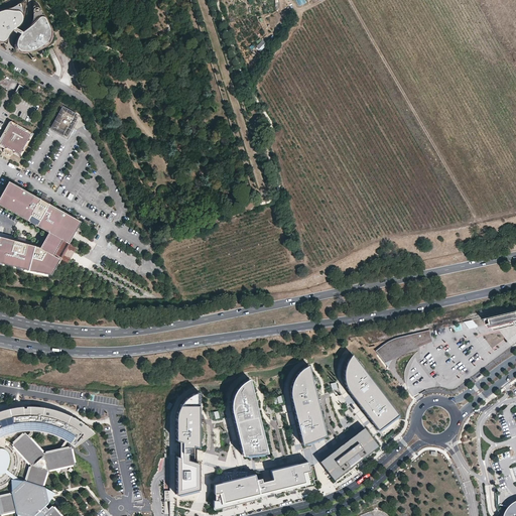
[(37,4),(35,5),(34,7),(33,13),(33,20),(24,28),(22,30),(19,34),(18,38),(18,42),(20,46),(25,47),(32,47),(36,45),(42,43),(48,37),(50,34),(51,28),(50,23),(46,15),(43,9),(40,5),(37,4)]
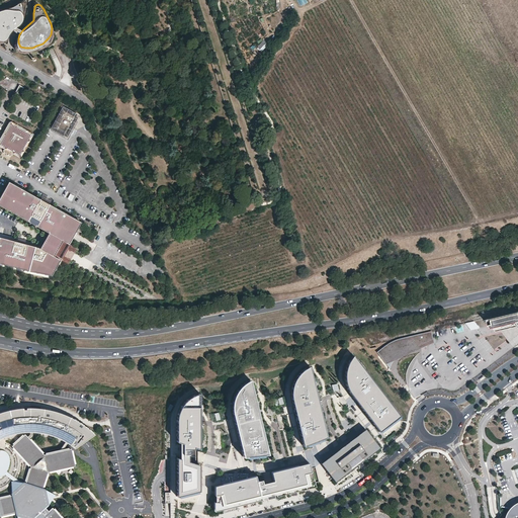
[(0,37),(0,38),(4,38),(6,38),(8,36),(11,29),(14,26),(16,25),(17,24),(23,19),(23,12),(21,8),(12,7),(6,6),(3,7),(0,8),(0,37)]
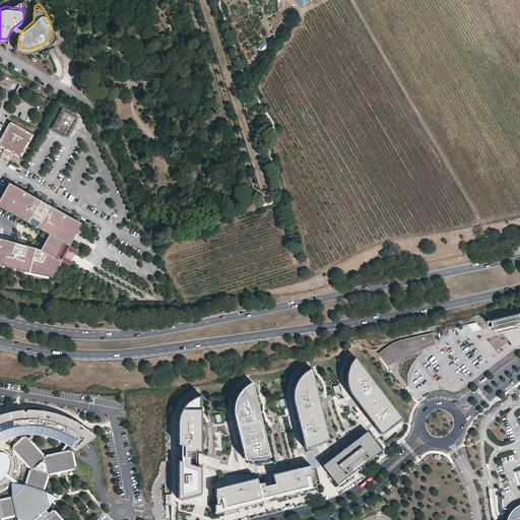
[(264,40),(258,47),(262,51),(269,44),(264,40)]
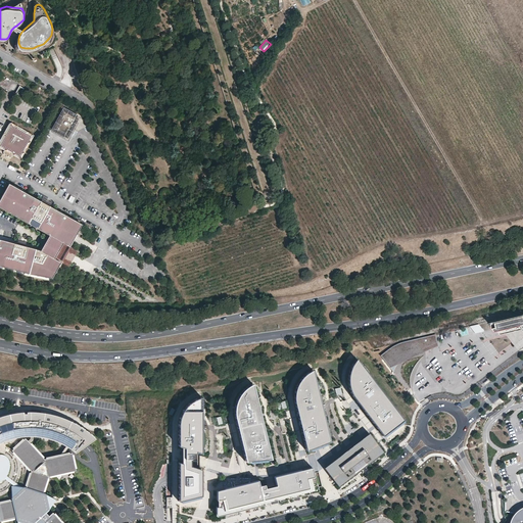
[(24,88),(19,86),(15,93),(19,96),(24,88)]
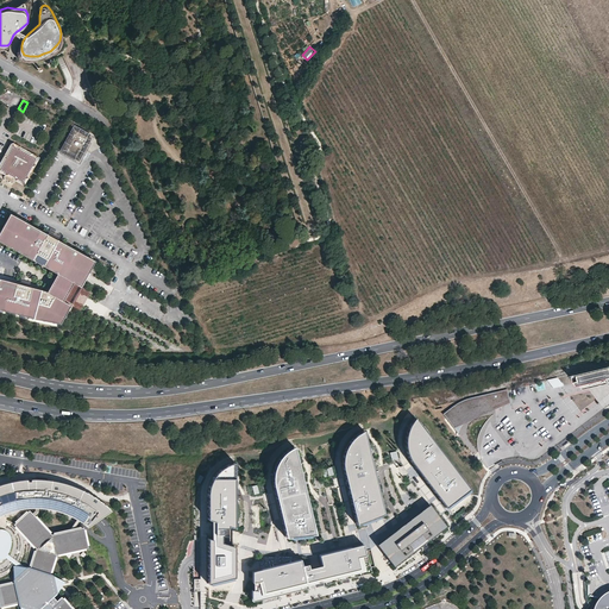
[(79,161),(92,138),(74,129),(61,150),(79,161)]
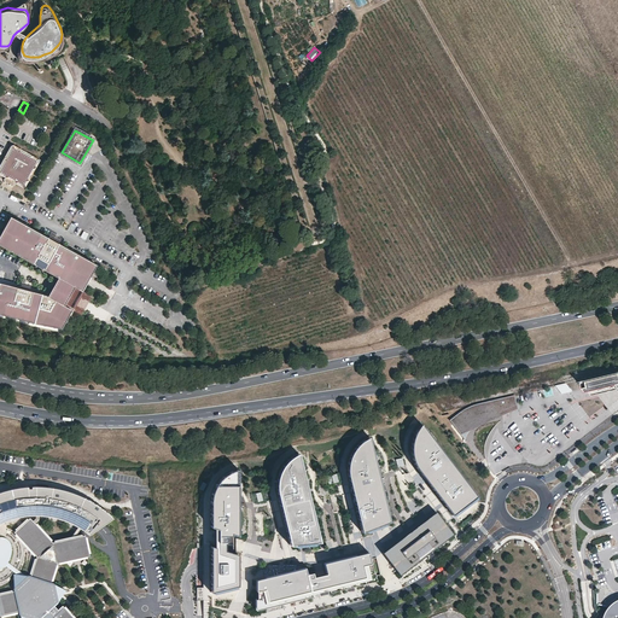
[(38,162),(40,161),(39,159),(36,159),(33,158),(33,156),(30,157),(27,155),(25,152),(23,152),(21,151),(19,149),(17,150),(15,147),(13,145),(11,146),(12,149),(10,151),(7,152),(9,155),(6,157),(4,158),(5,161),(3,164),(0,164),(1,167),(0,168),(0,172),(0,173),(5,175),(6,178),(9,176),(15,181),(16,182),(17,182),(23,185),(23,187),(25,186),(24,185),(27,181),(29,180),(28,178),(30,175),(33,174),(31,172),(34,169),(36,168),(35,165),(38,162)]
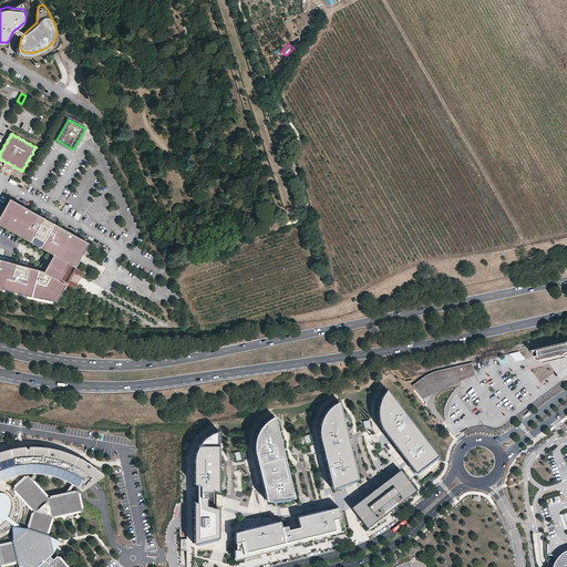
[(75,267),(89,243),(53,223),(53,224),(43,218),(44,217),(10,198),(0,215),(0,224),(31,241),(32,239),(42,245),(40,247),(52,254),(75,267)]
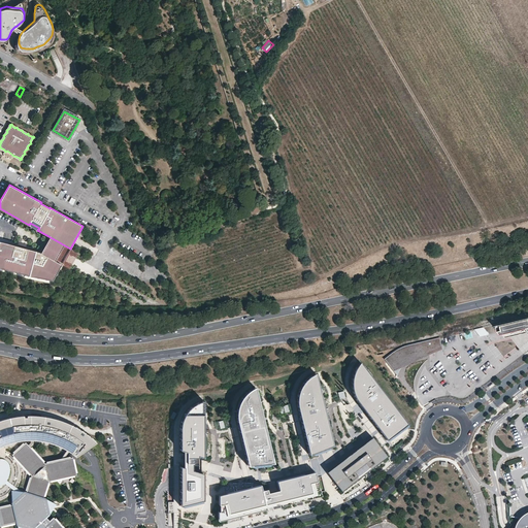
[(70,249),(48,236),(43,244),(39,253),(62,264),(70,249)]
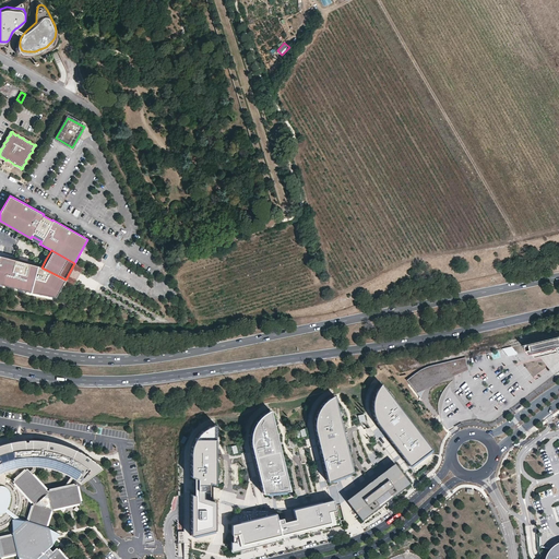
[(66,280),(42,268),(26,263),(26,264),(18,262),(19,261),(0,256),(0,284),(31,293),(56,297),(66,280)]
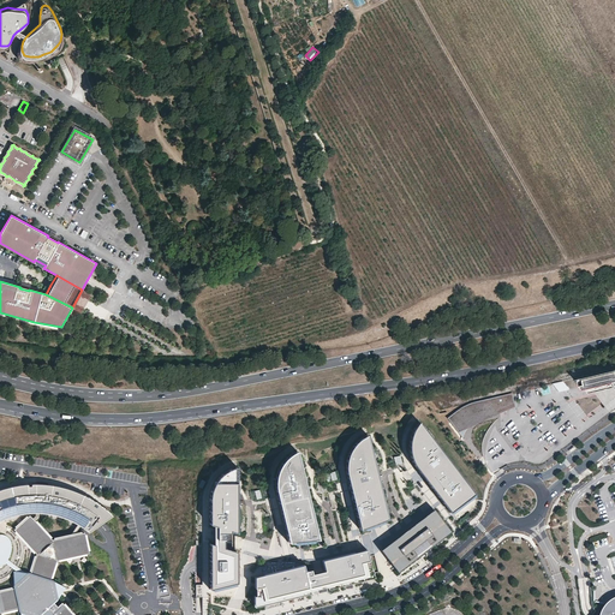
[(89,293),(82,290),(72,308),(79,311),(84,302),(89,293)]
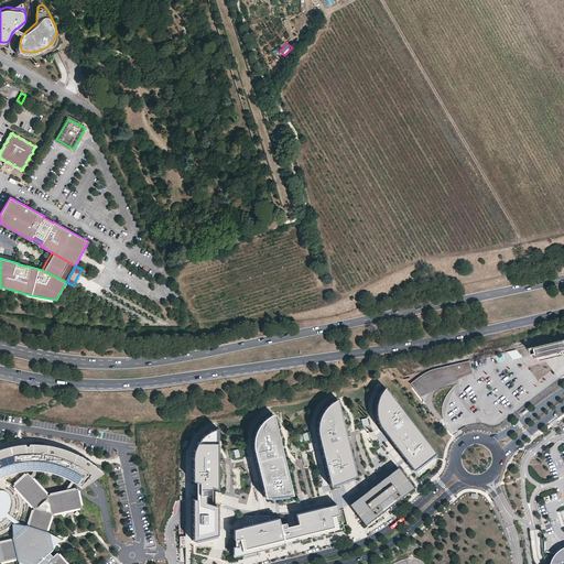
[(563,354),(563,353),(563,337),(527,347),(527,348),(528,348),(533,355),(534,356),(535,356),(537,355),(539,358),(540,358),(540,359),(541,359),(544,358),(563,354)]
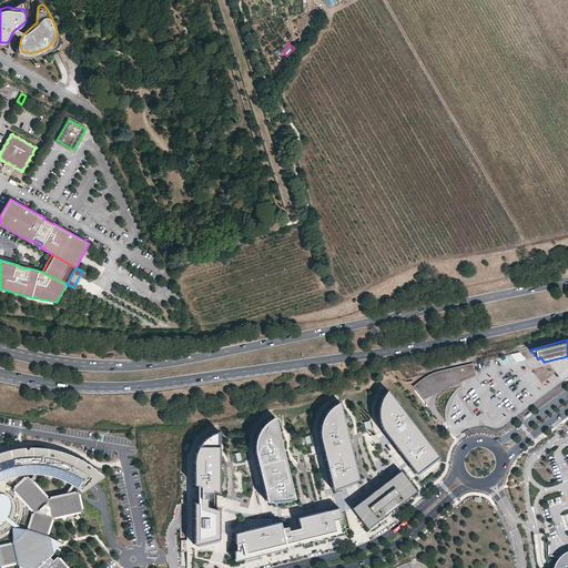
[(466,377),(464,367),(464,365),(411,377),(408,379),(406,382),(405,384),(411,391),(466,377)]
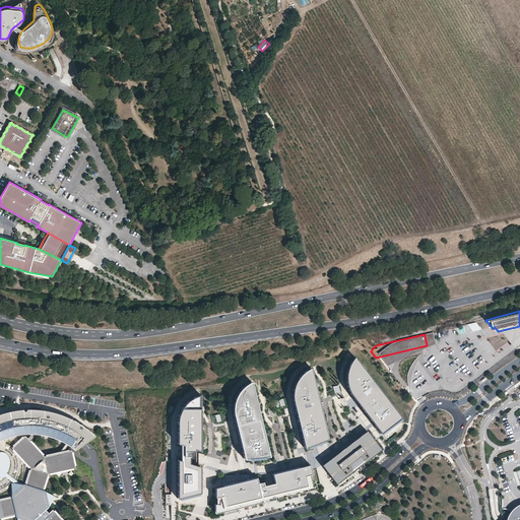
[(486,338),(481,341),(489,351),(494,348),(486,338)]
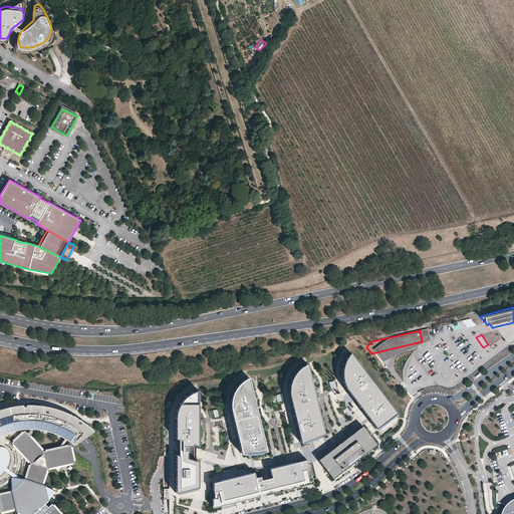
[(354,397),(377,427),(379,426),(397,413),(351,353),(348,357),(345,363),(344,370),(345,379),(347,388),(354,397)]
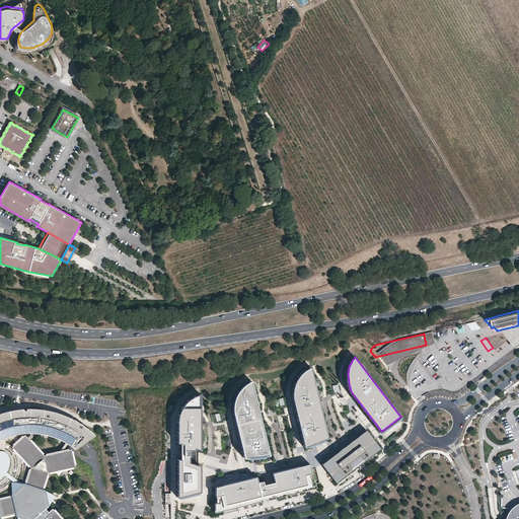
[(326,439),(309,367),(305,370),(301,373),(296,379),(293,386),(292,393),(293,399),(303,447),(326,439)]
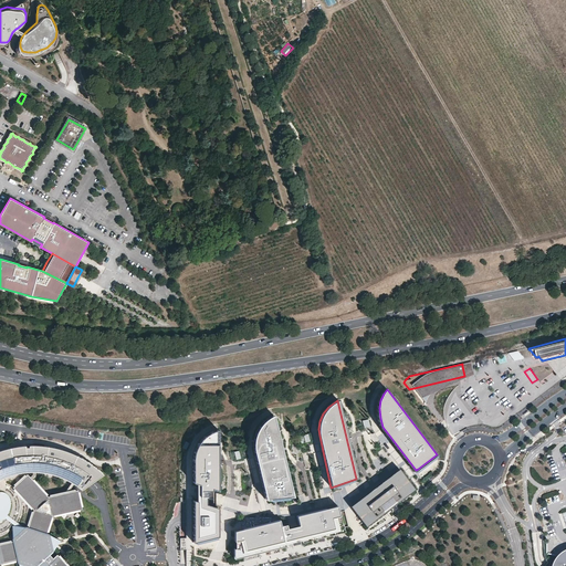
[(254,451),(265,500),(293,496),(275,417),(268,420),(262,425),(258,431),(254,439),(254,451)]
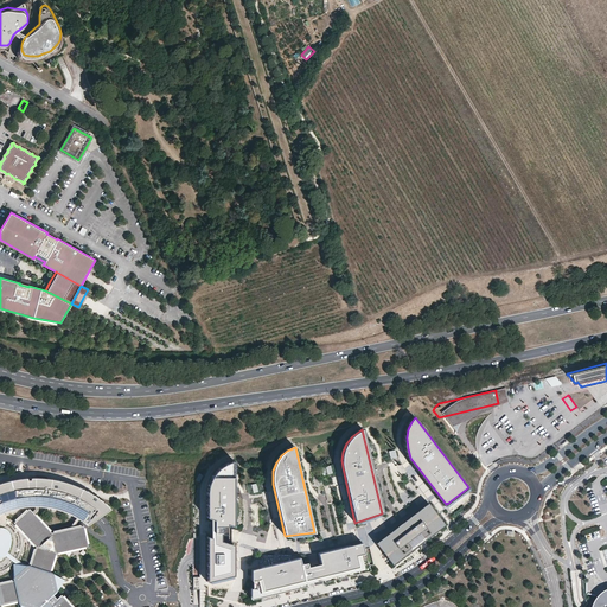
[(206,537),(206,582),(235,575),(234,544),(225,542),(228,524),(234,526),(235,461),(224,464),(218,468),(212,474),(208,485),(208,517),(213,519),(211,538),(206,537)]
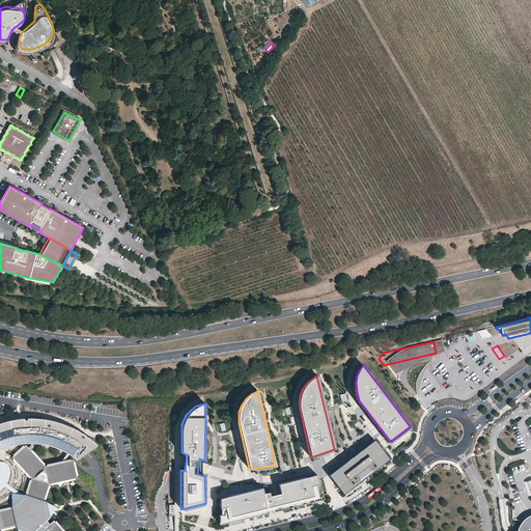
[(0,449),(4,447),(23,442),(35,443),(49,444),(58,447),(65,451),(77,459),(98,444),(87,436),(77,429),(65,424),(55,421),(45,418),(32,418),(22,418),(11,420),(0,422),(0,449)]
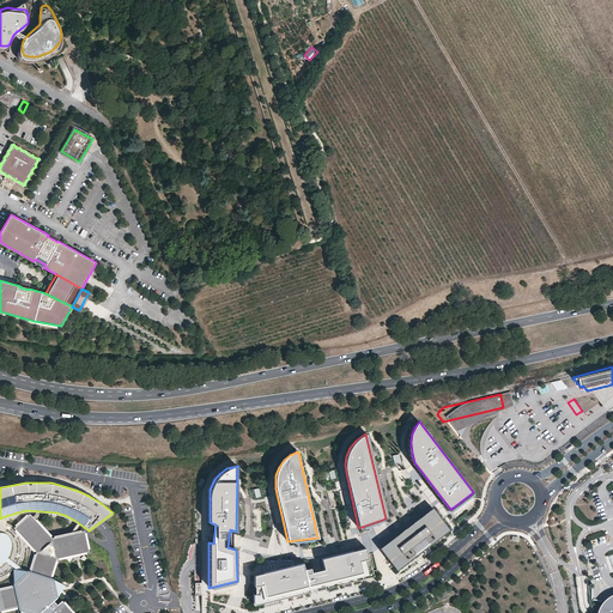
[(430,507),(378,547),(396,570),(448,530),(430,507)]
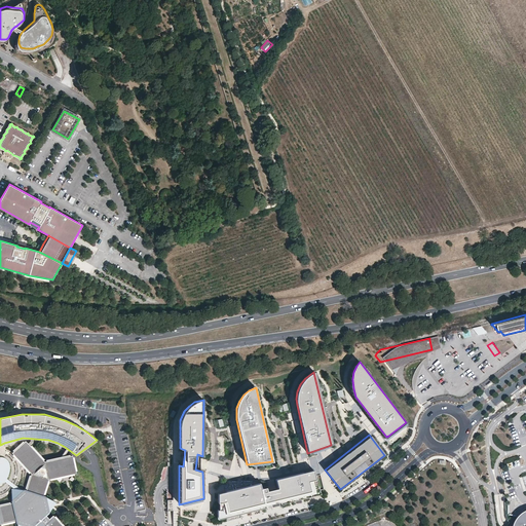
[(27,442),(15,453),(33,473),(27,489),(29,490),(28,494),(26,496),(16,503),(12,504),(12,502),(0,504),(0,523),(15,520),(15,518),(20,517),(27,519),(34,522),(37,525),(61,525),(54,518),(51,521),(44,514),(42,505),(41,499),(48,478),(75,472),(72,457),(45,462),(27,442)]
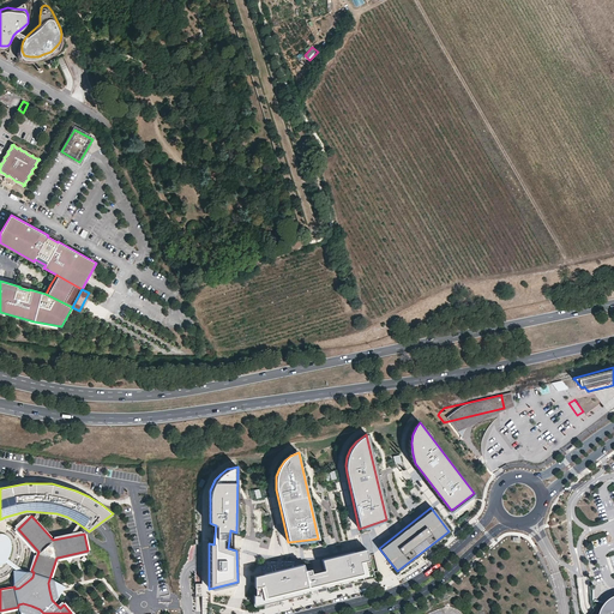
[(0,565),(0,566),(4,563),(6,561),(8,558),(11,552),(12,547),(12,542),(11,540),(10,537),(8,536),(6,534),(4,534),(1,533),(0,533),(0,565)]
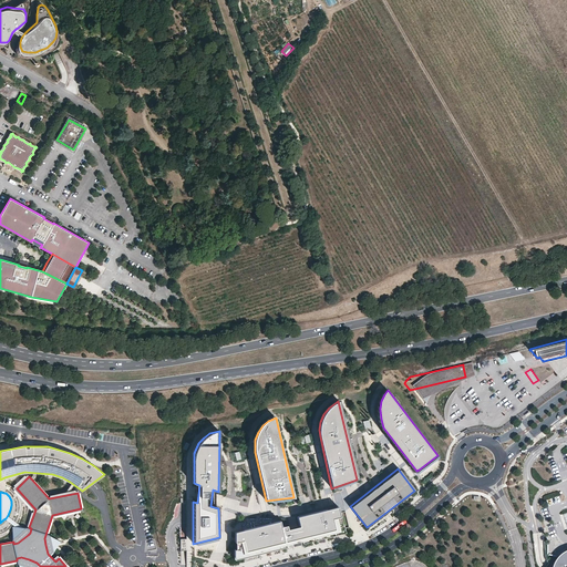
[(548,506),(559,502),(557,496),(546,500),(548,506)]
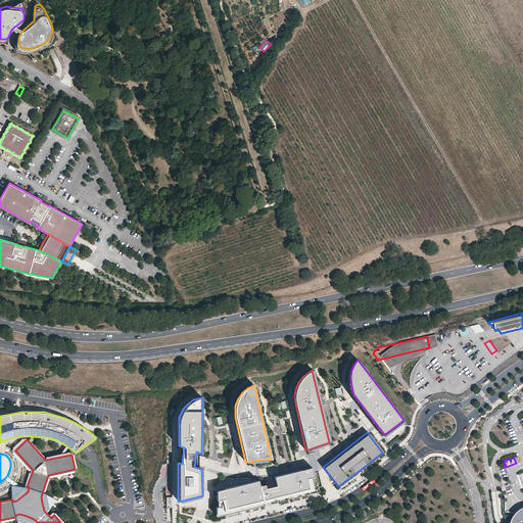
[(255,479),(214,490),(215,500),(216,500),(216,507),(215,507),(214,515),(242,509),(263,505),(262,502),(277,497),(312,490),(308,477),(312,476),(311,467),(272,476),(275,485),(263,487),(262,484),(256,485),(255,479)]
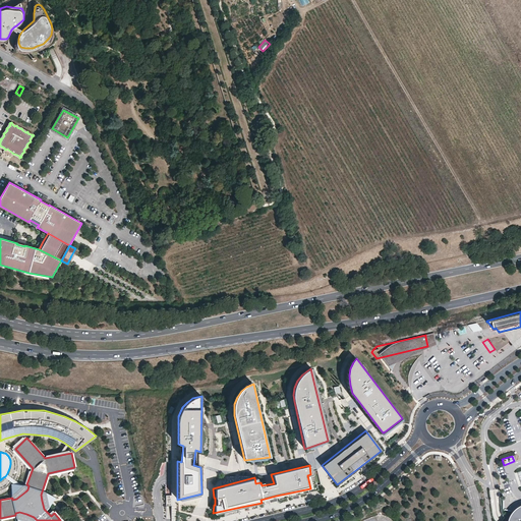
[(27,489),(7,473),(5,476),(25,491),(27,489)]
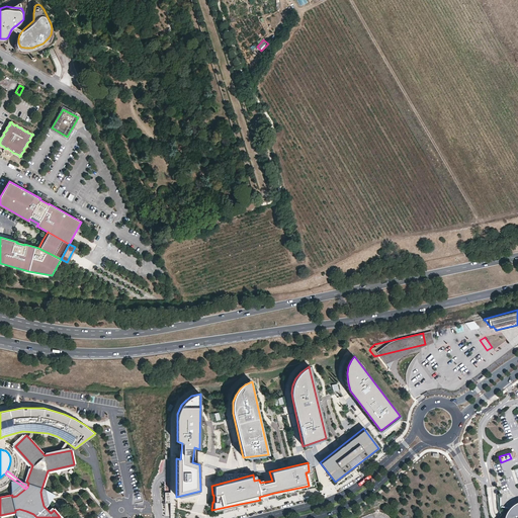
[(311,479),(309,471),(306,472),(309,486),(274,493),(274,496),(297,491),(314,487),(312,478),(311,479)]
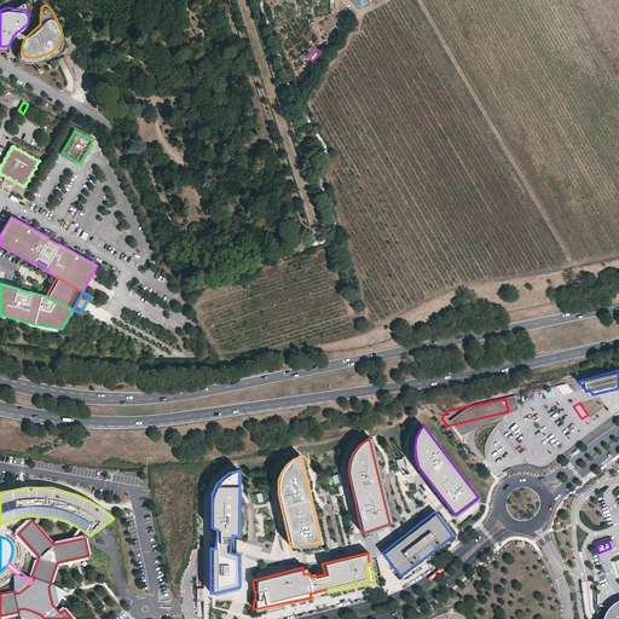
[(602,618),(618,618),(618,599),(614,602),(608,607),(608,608),(605,613),(603,617),(602,618)]
